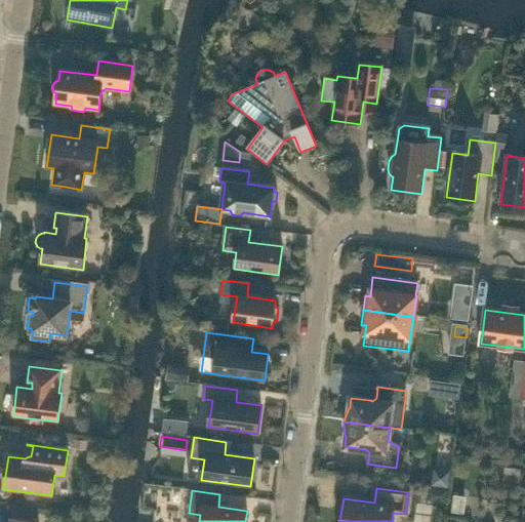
[(462,515),(465,498),(454,496),(452,514),(462,515)]
